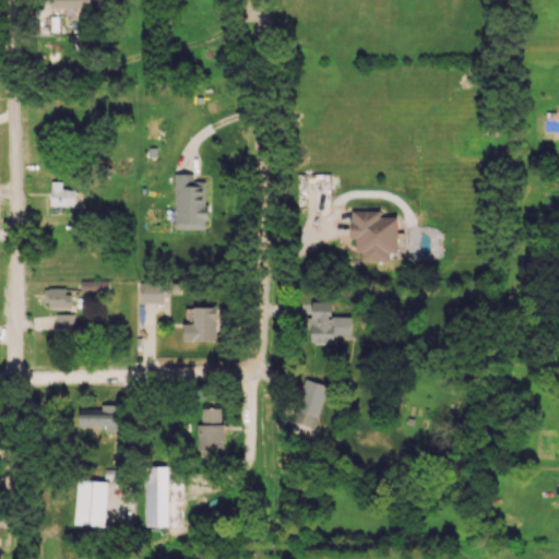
[(206,181),(192,180),(193,174),(176,173),(175,228),(206,228),(206,181)]
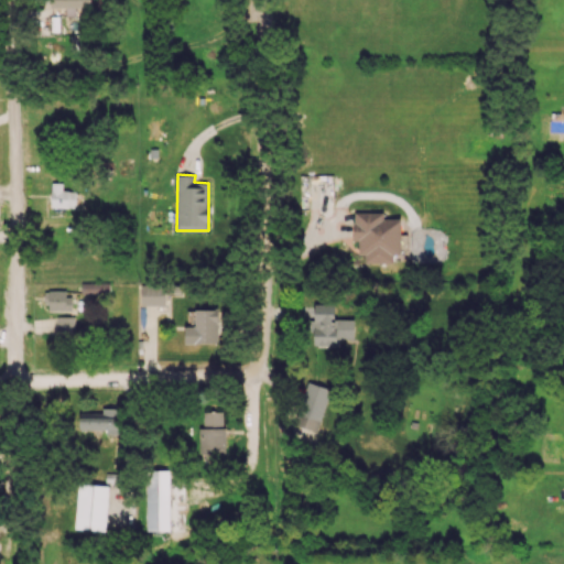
[(63,183),(52,182),(51,207),(76,208),(76,191),(62,191),(63,183)]
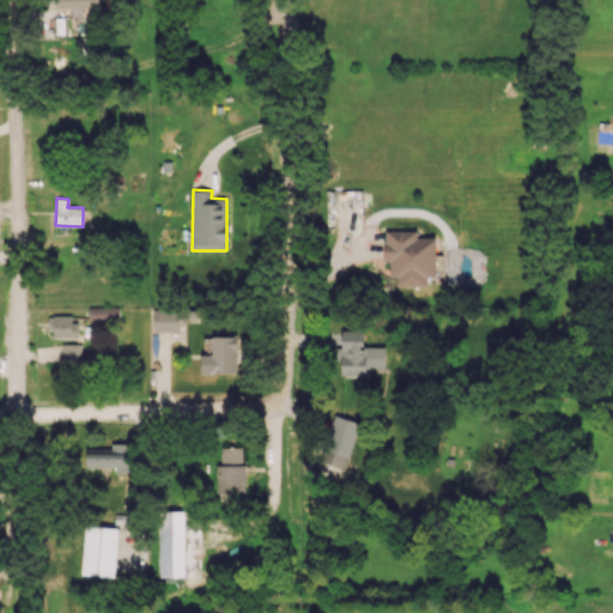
[(417,231),(384,230),(384,261),(390,261),(389,277),(396,277),(396,286),(425,287),(425,275),(435,275),(436,238),(417,237),(417,231)]
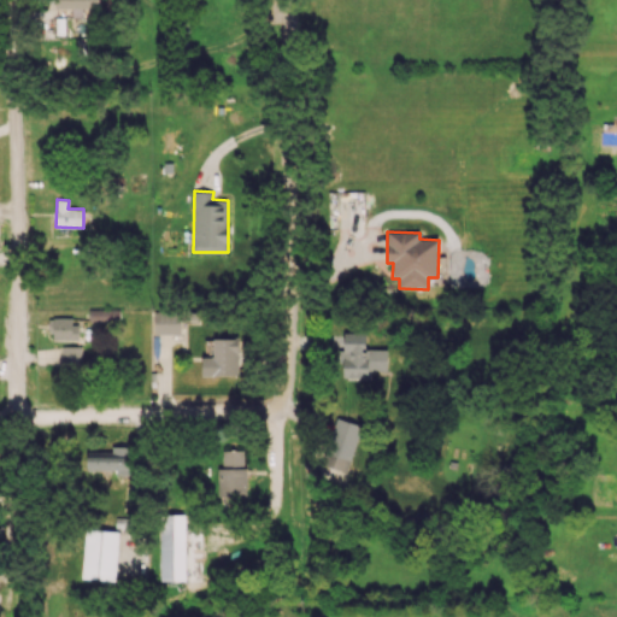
[(89,340),(88,322),(119,321),(119,309),(88,309),(88,318),(53,318),(53,340),(89,340)]
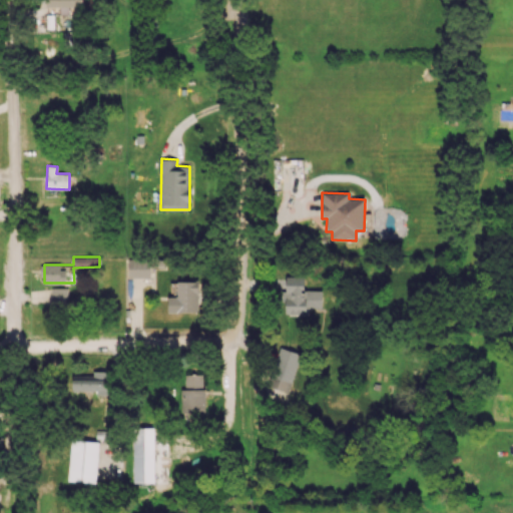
[(149,259),(127,260),(128,278),(150,278),(149,259)]
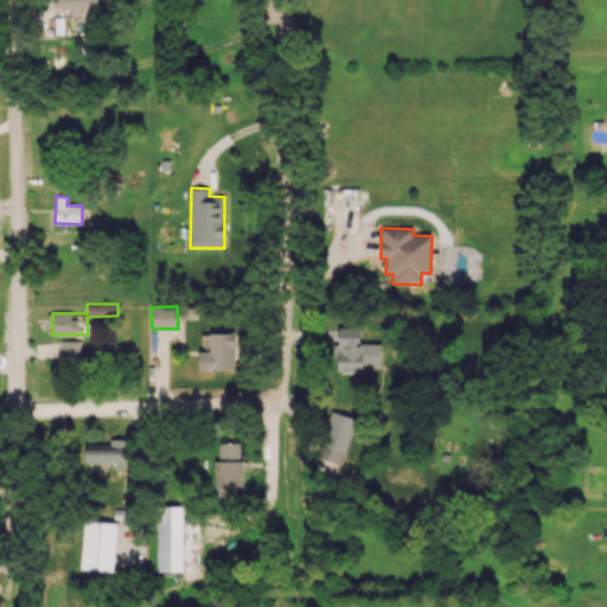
[(360,327),(338,327),(338,344),(337,344),(337,372),(363,372),(363,364),(381,364),(381,343),(360,344),(360,327)]
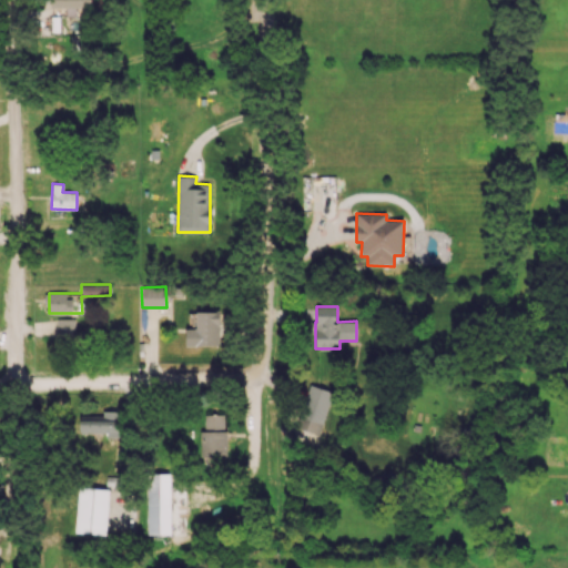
[(196,345),(220,345),(220,311),(195,311),(196,345)]
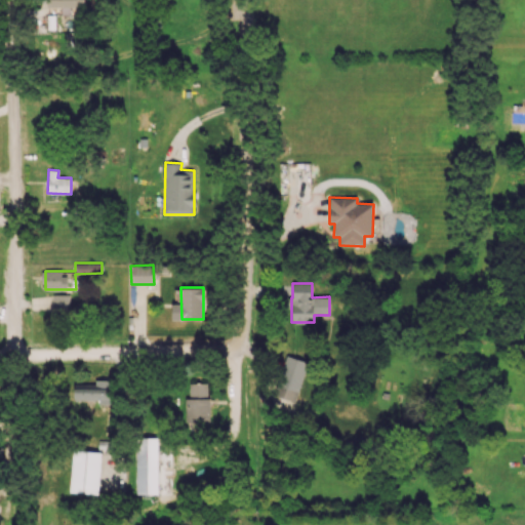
[(69,294),(52,294),(52,314),(70,313),(69,294)]
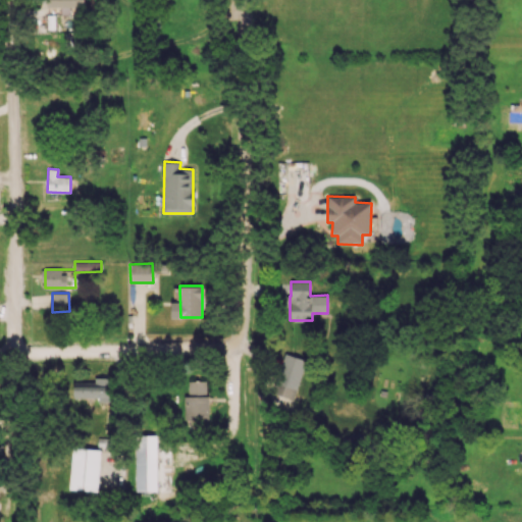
[(306,358),(284,351),(272,393),(294,400),(306,358)]
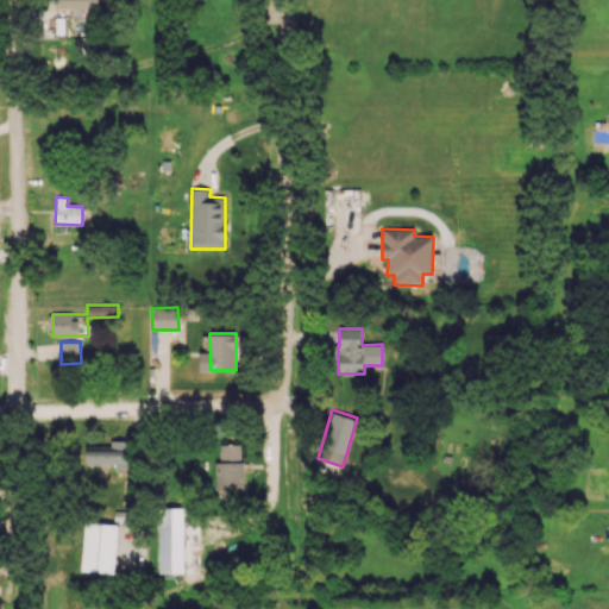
[(86,445),(86,466),(133,466),(133,440),(111,439),(110,446),(86,445)]
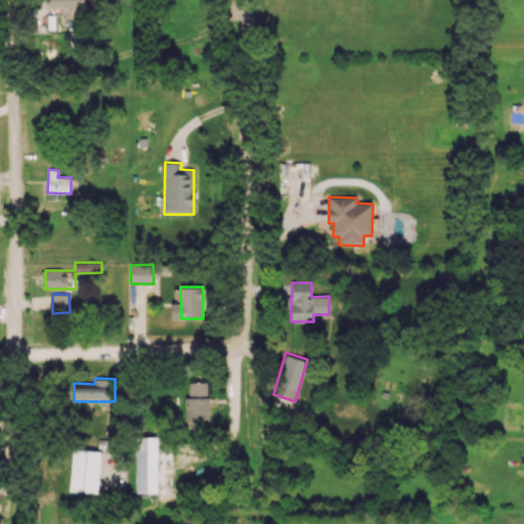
[(209,421),(208,382),(188,382),(188,397),(185,397),(186,432),(202,432),(201,421),(209,421)]
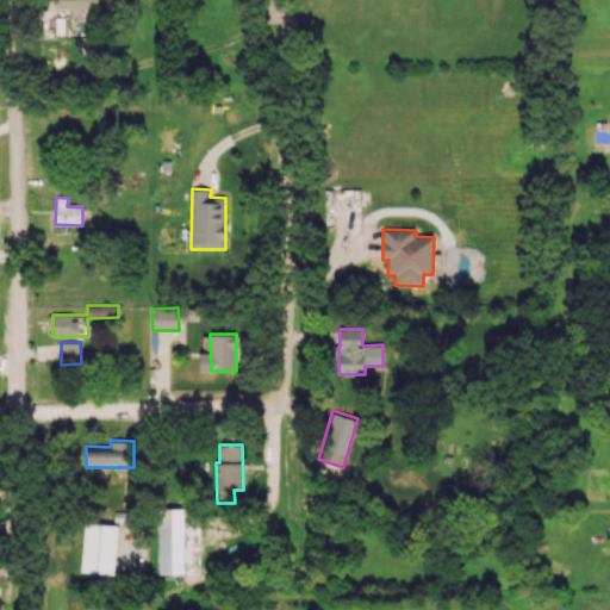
[(198,573),(198,508),(159,509),(160,574),(198,573)]
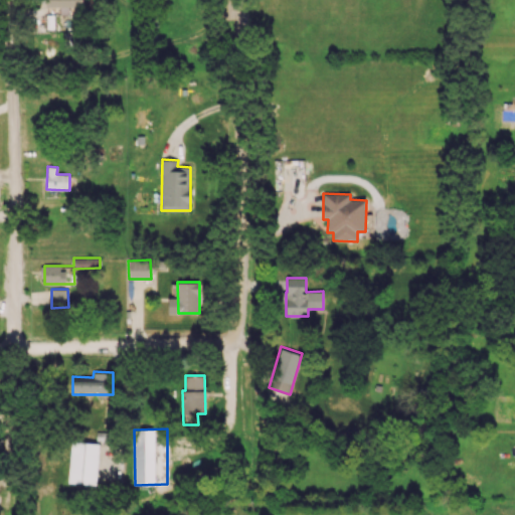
[(97,484),(98,443),(69,442),(68,483),(97,484)]
